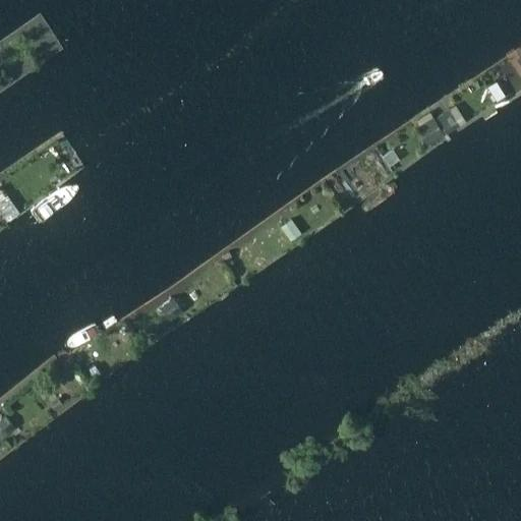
[(450,110),(437,118),(447,132),(459,124),(450,110)]
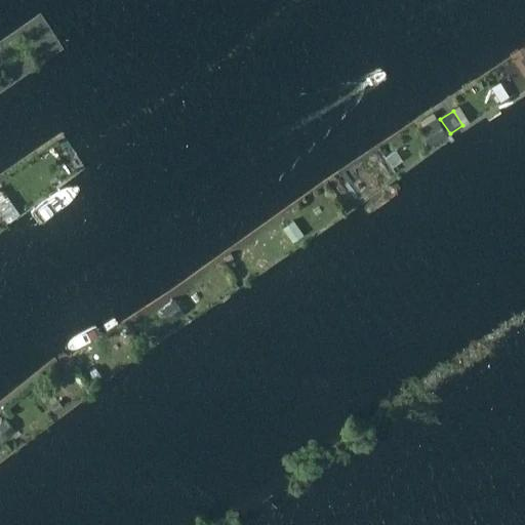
[(436,119),(420,128),(432,145),(446,135),(436,119)]
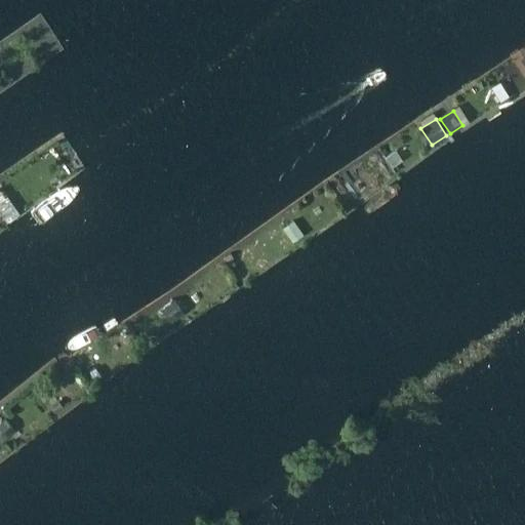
[(5,199),(0,202),(0,212),(6,223),(17,215),(5,199)]
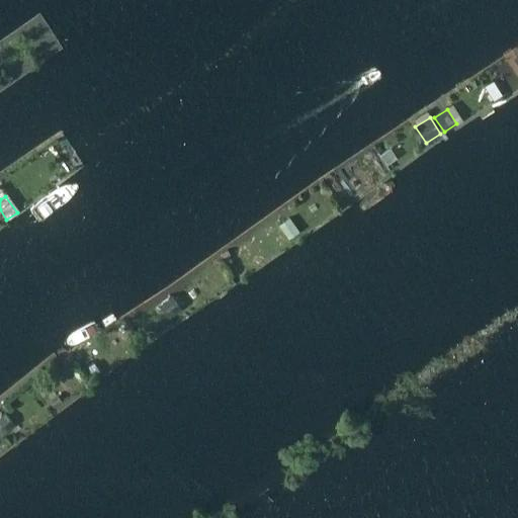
[(285,222),(280,225),(289,238),(294,235),(285,222)]
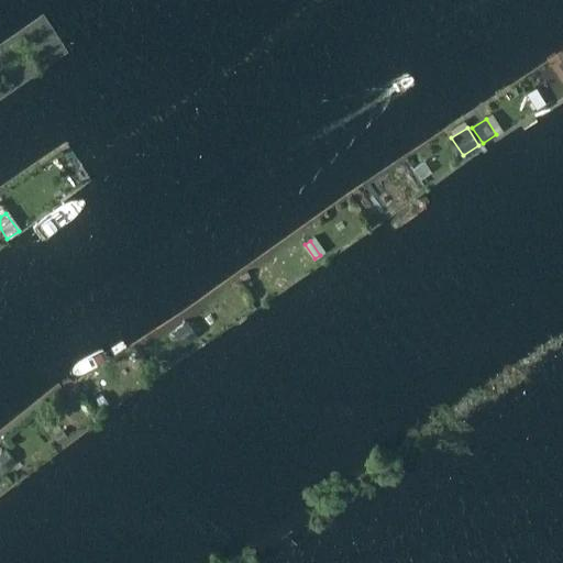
[(246,272),(240,276),(243,280),(250,276),(246,272)]
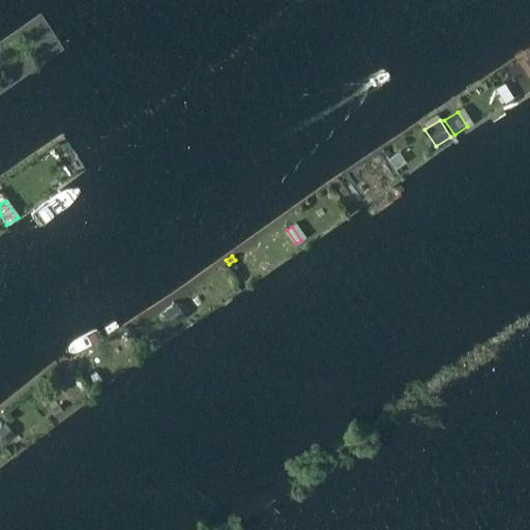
[(176,303),(165,312),(174,323),(185,315),(176,303)]
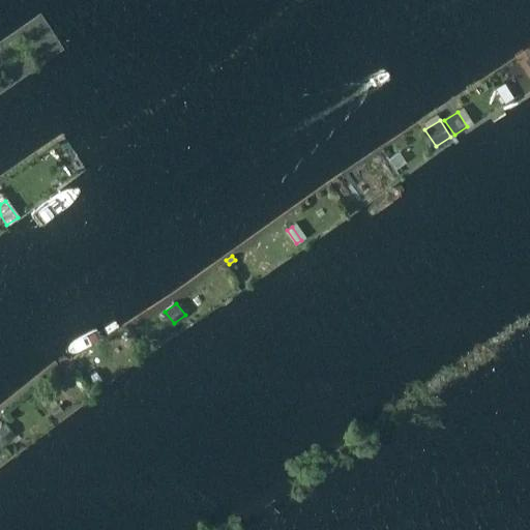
[(95,372),(91,376),(97,384),(102,380),(95,372)]
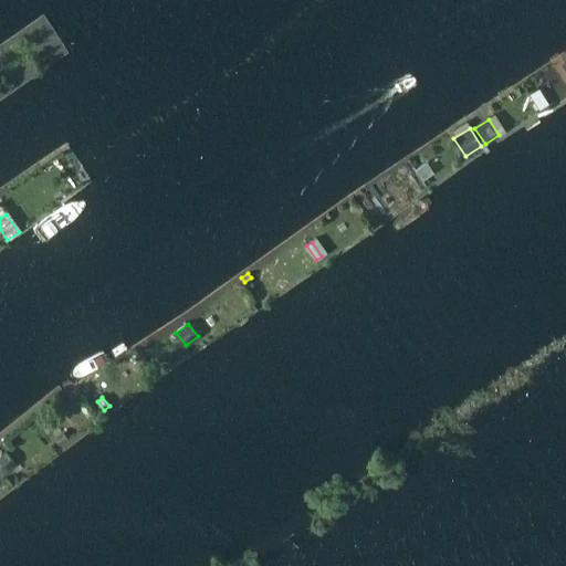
[(62,432),(54,438),(59,443),(66,439),(62,432)]
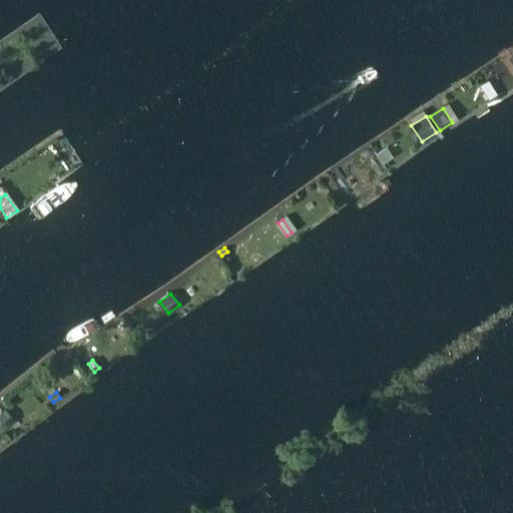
[(5,410),(0,414),(0,431),(14,421),(5,410)]
